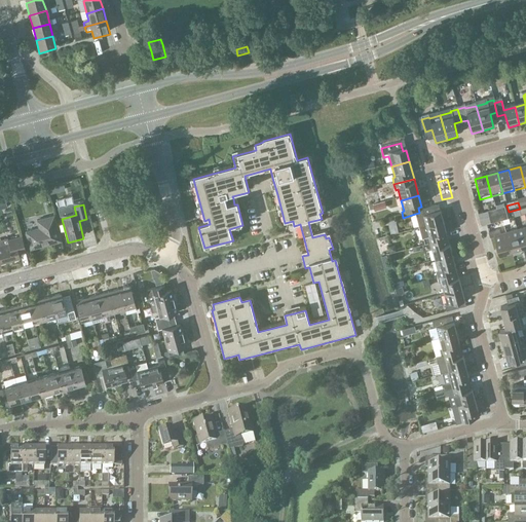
[(419,231),(443,225),(441,214),(437,215),(436,209),(419,213),(415,214),(419,231)]
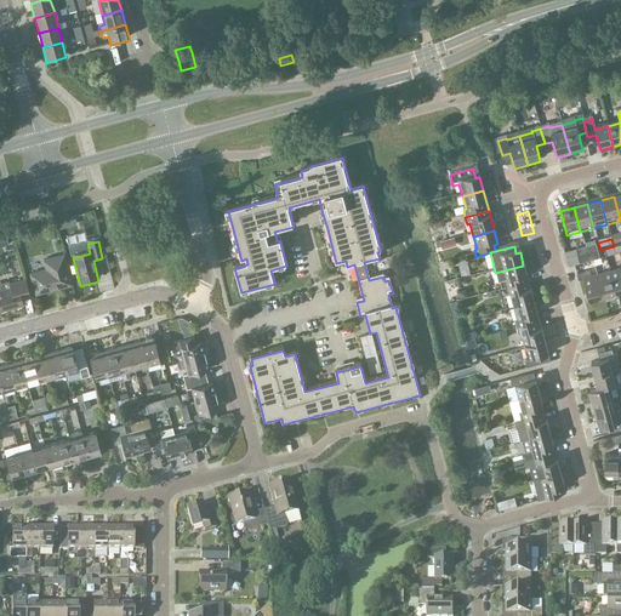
[(577,260),(593,256),(591,249),(576,254),(577,260)]
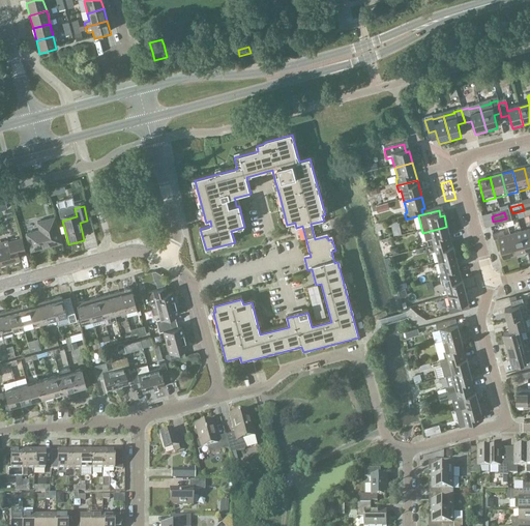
[(518,222),(529,218),(527,212),(517,215),(518,222)]
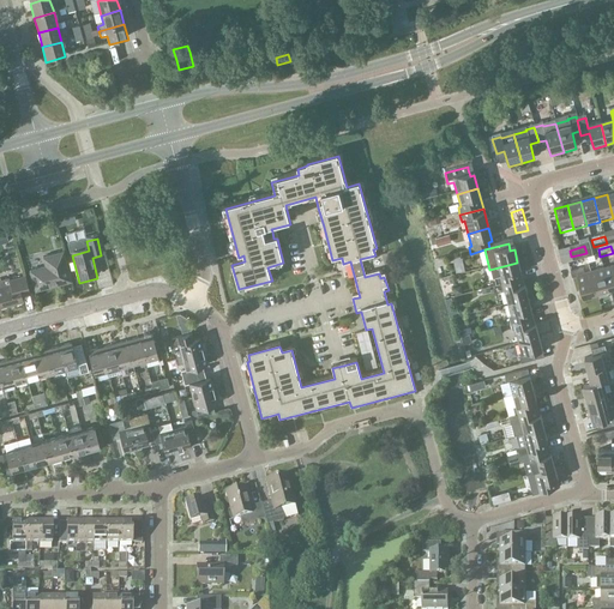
[(573,264),(588,260),(587,253),(571,257),(573,264)]
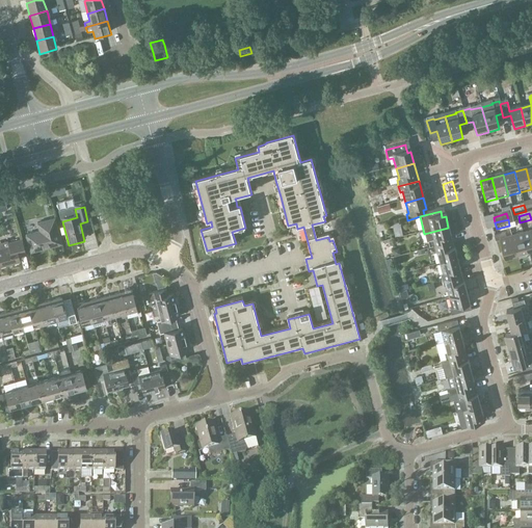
[(31,256),(61,247),(54,221),(37,227),(40,235),(26,238),(31,256)]
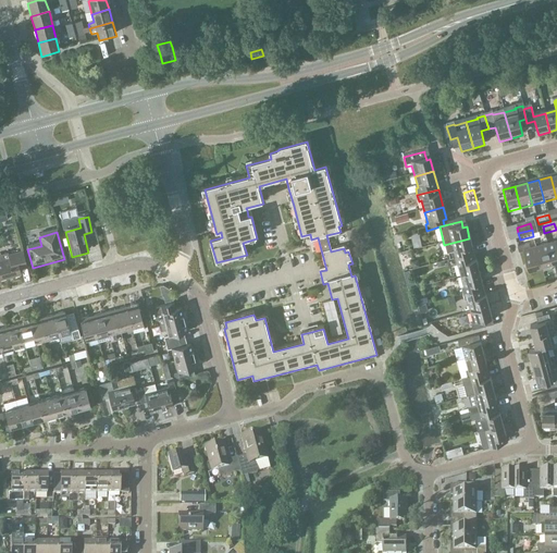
[(469,238),(444,245),(447,256),(449,256),(450,262),(454,261),(471,257),(469,250),(472,249),(469,238)]
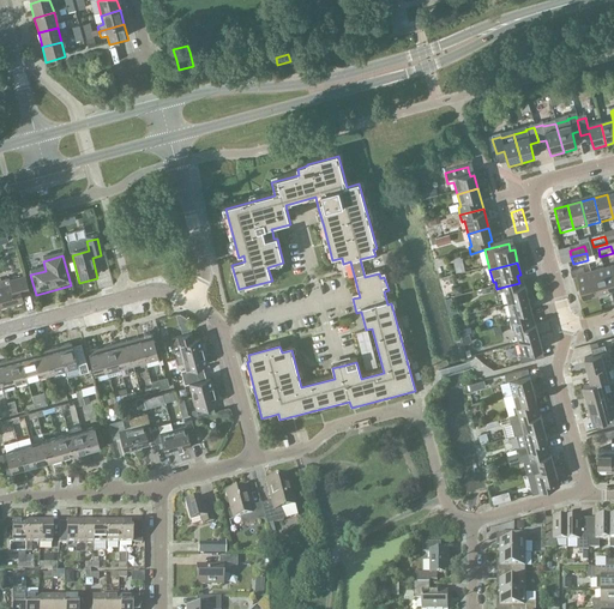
[(611,295),(613,294),(613,269),(603,271),(611,295)]
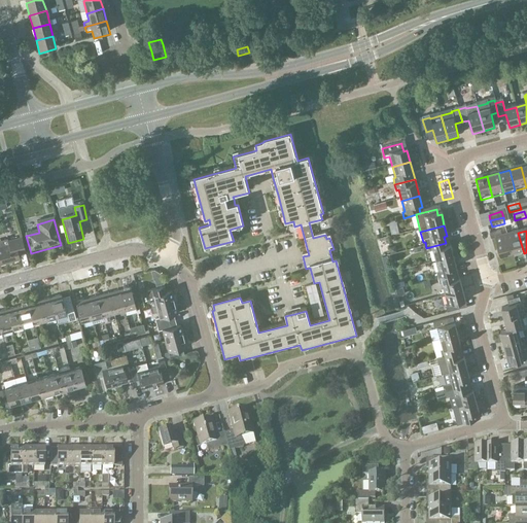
[(506,236),(502,238),(500,233),(490,236),(491,241),(495,239),(500,259),(513,256),(506,236)]
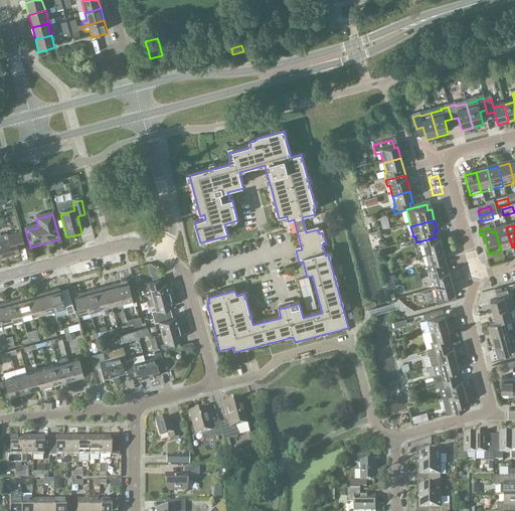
[(501,250),(512,247),(506,227),(495,230),(501,250)]
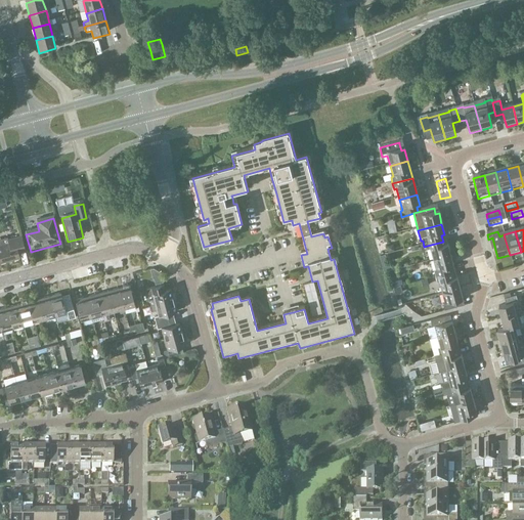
[(17,255),(25,253),(22,240),(8,243),(9,247),(0,248),(0,266),(19,261),(17,255)]
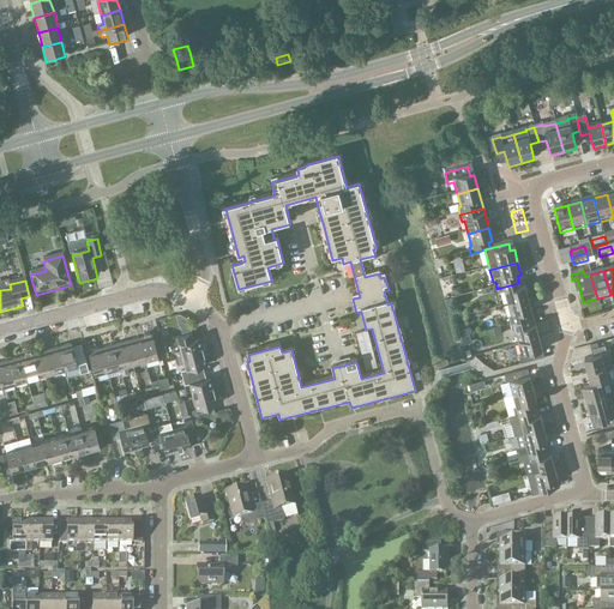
[(507,307),(528,301),(524,289),(521,290),(519,283),(500,288),(501,295),(505,295),(507,307)]
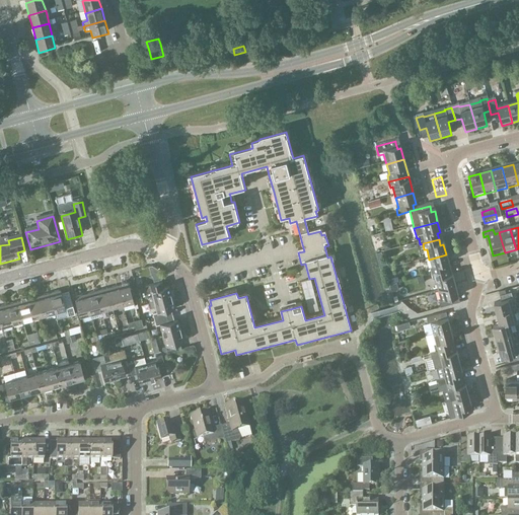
[(432,277),(448,273),(446,267),(449,266),(446,254),(429,260),(432,270),(430,271),(432,277)]
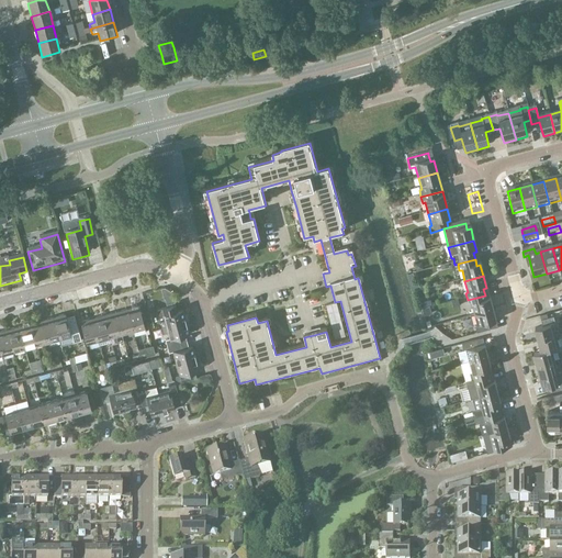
[(474,317),(493,312),(490,300),(486,301),(485,296),(468,300),(469,307),(471,305),(474,317)]
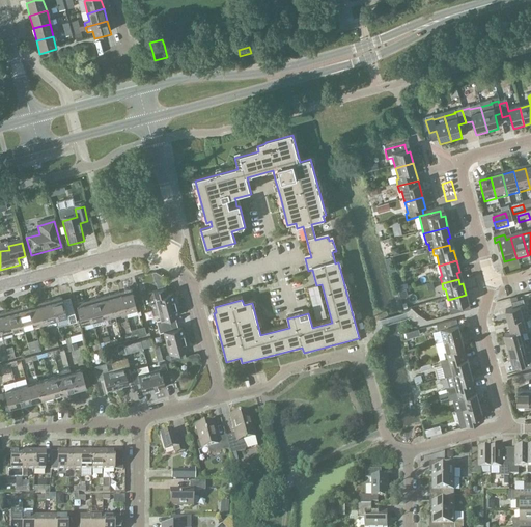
[(119,295),(126,314),(136,311),(131,292),(119,295)]
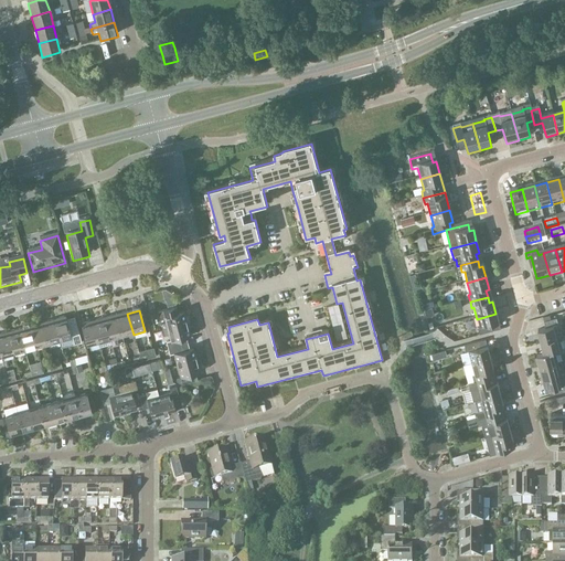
[(162,334),(187,327),(183,315),(172,318),(171,311),(158,316),(160,321),(163,320),(166,327),(162,327),(161,329),(162,334)]
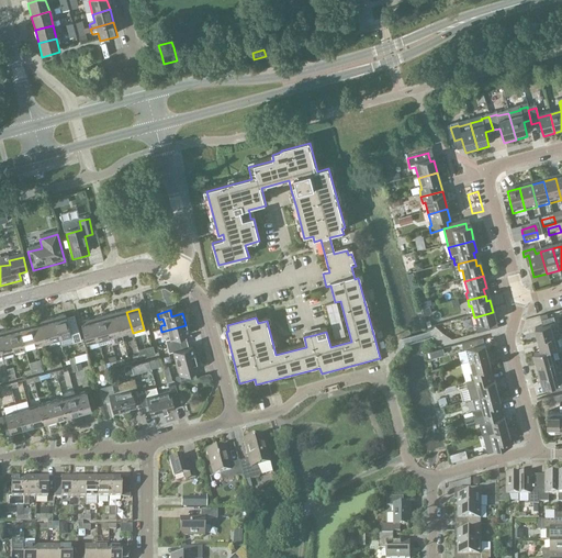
[(121,336),(133,333),(126,312),(115,315),(121,336)]
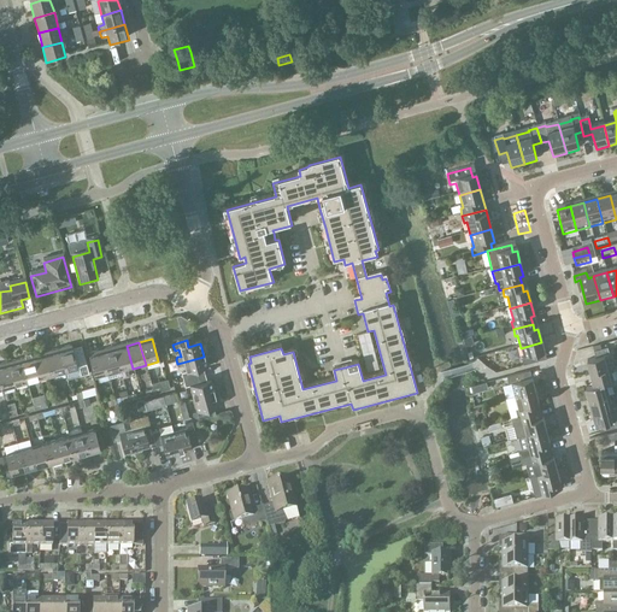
[(524,369),(544,363),(541,357),(545,355),(541,342),(521,348),(524,360),(522,362),(524,369)]
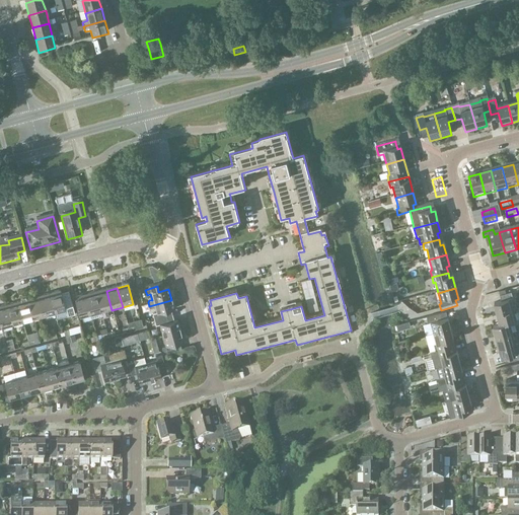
[(101,313),(112,310),(106,291),(96,294),(101,313)]
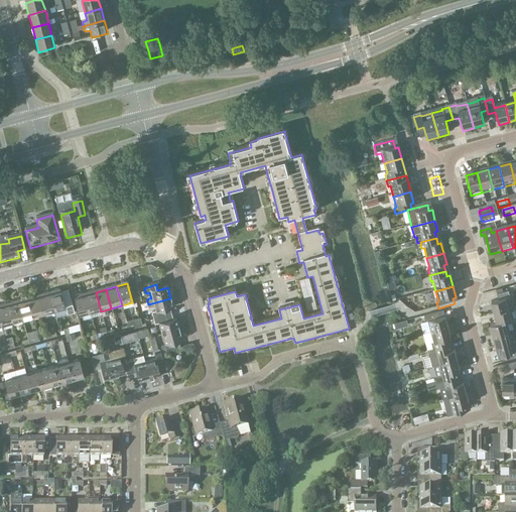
[(53,312),(65,310),(67,317),(75,315),(71,302),(63,304),(59,291),(48,294),(53,312)]
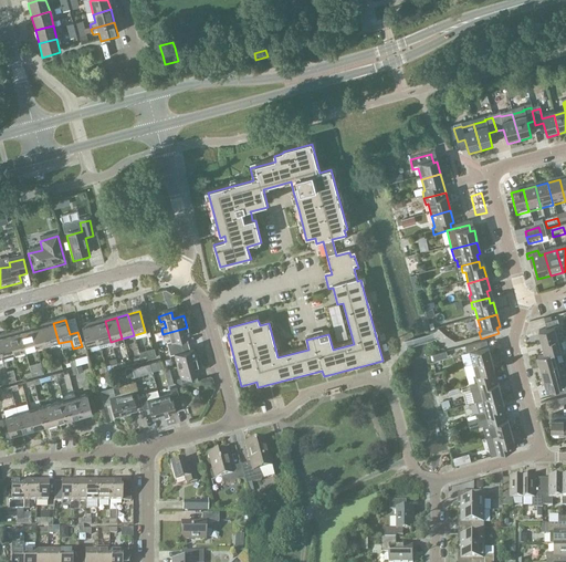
[(98,345),(111,342),(105,321),(93,324),(98,345)]
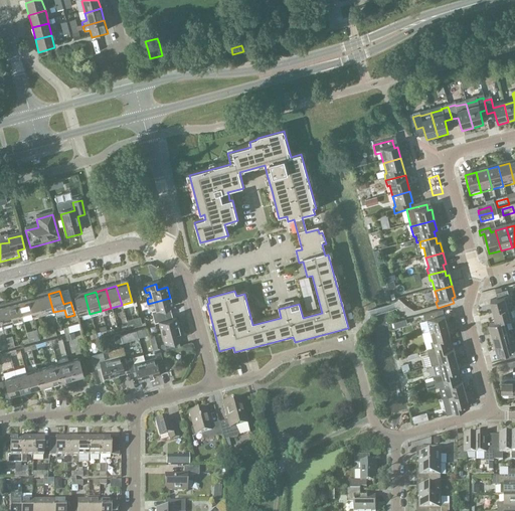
[(493,315),(512,310),(511,306),(508,307),(506,300),(509,299),(507,293),(496,296),(497,302),(490,304),(493,315)]
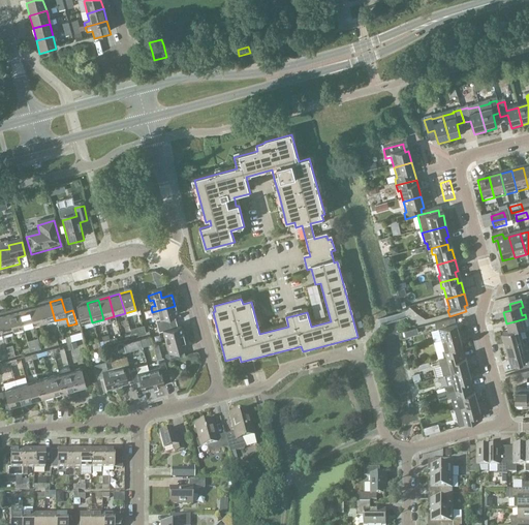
[(44,323),(55,320),(50,302),(39,305),(44,323)]
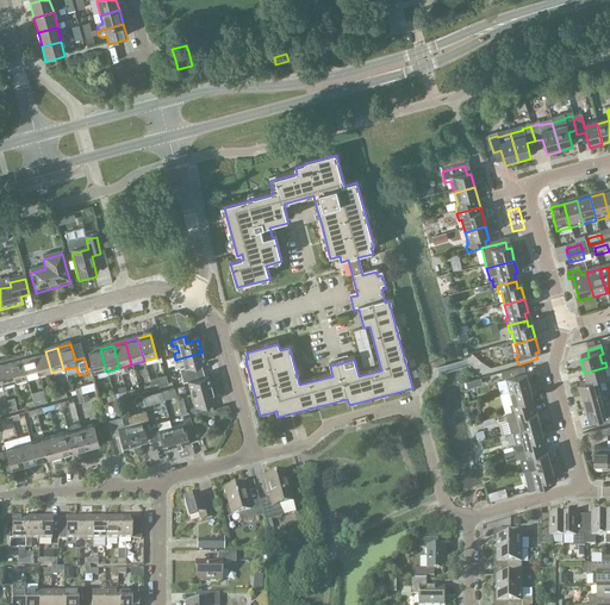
[(93,375),(106,372),(100,349),(87,353),(93,375)]
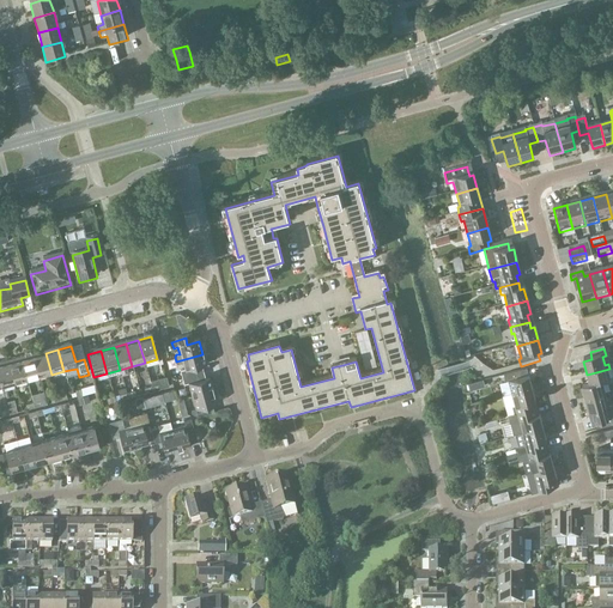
[(40,378),(52,375),(46,353),(32,357),(40,378)]
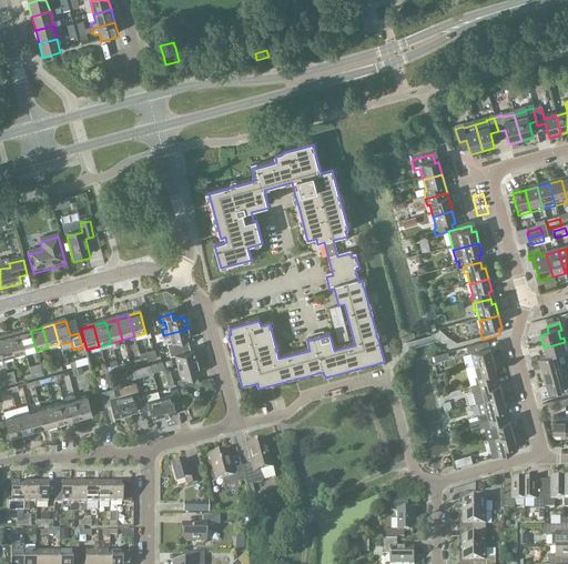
[(188,349),(185,342),(191,341),(188,329),(163,335),(164,340),(166,341),(170,340),(171,346),(166,348),(169,354),(188,349)]
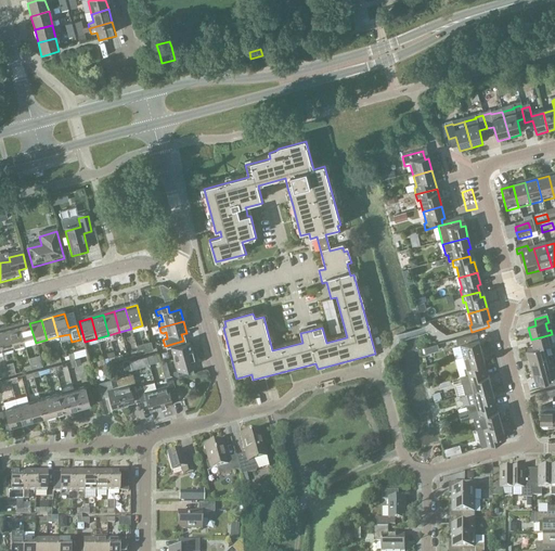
[(24,346),(36,343),(29,323),(18,325),(24,346)]
